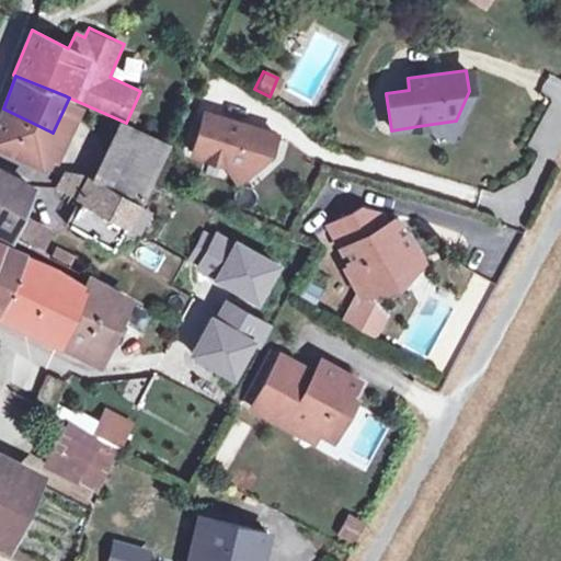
[(53,133),(3,109),(0,116),(0,144),(39,162),(45,150),(53,153),(59,136),(53,133)]
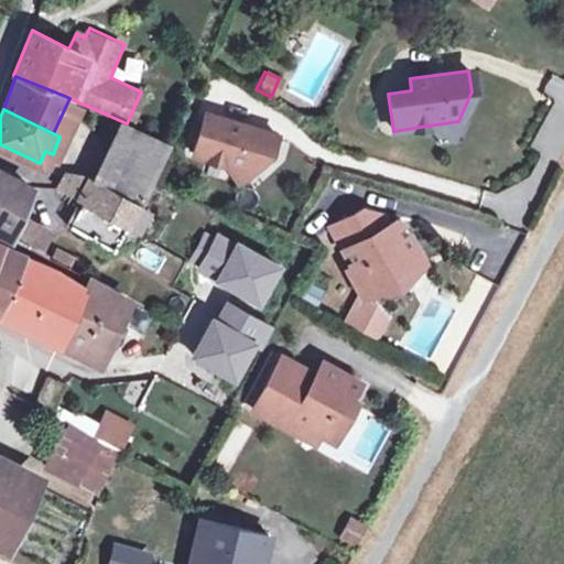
[(273,132),(203,111),(191,152),(221,161),(248,169),(268,151),(273,132)]
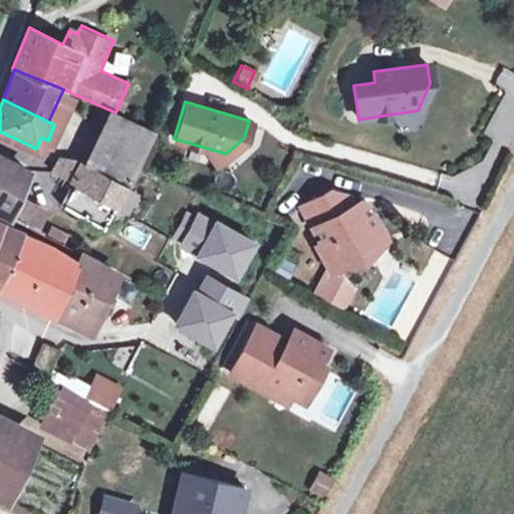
[(412,126),(418,110),(390,114),(412,126)]
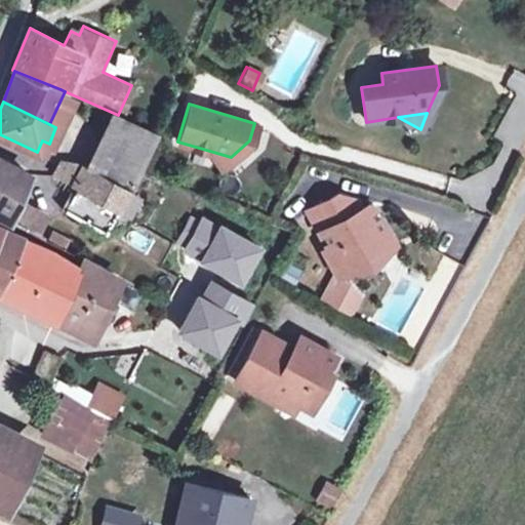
[(156,135),(157,132),(118,115),(101,150),(140,168),(156,135)]
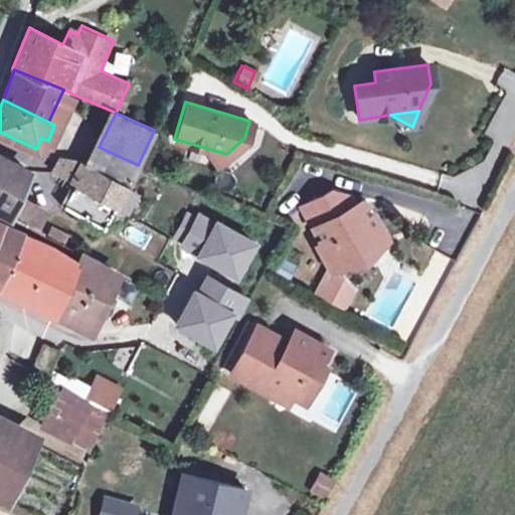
[(77,170),(71,181),(126,211),(135,194),(127,187),(138,165),(99,147),(86,175),(77,170)]
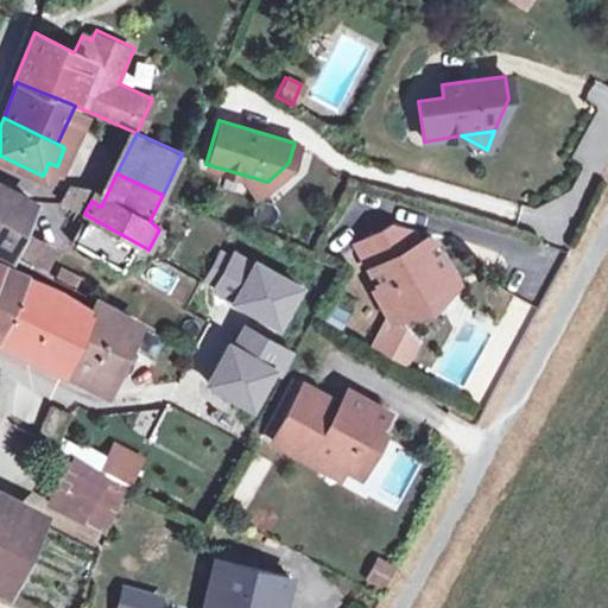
[(267,182),(239,173),(255,198),(267,182)]
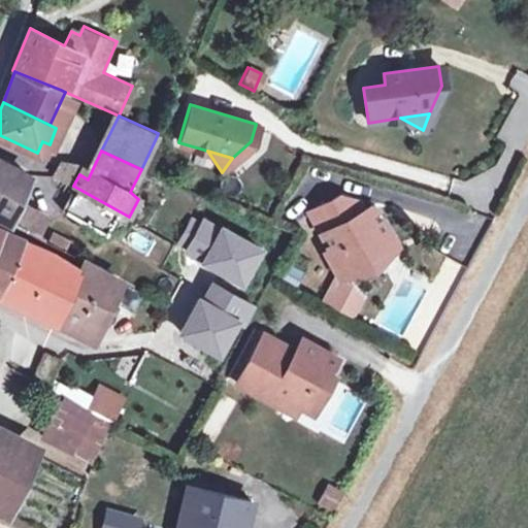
[(0,158),(0,215),(36,233),(45,216),(15,200),(28,173),(0,158)]
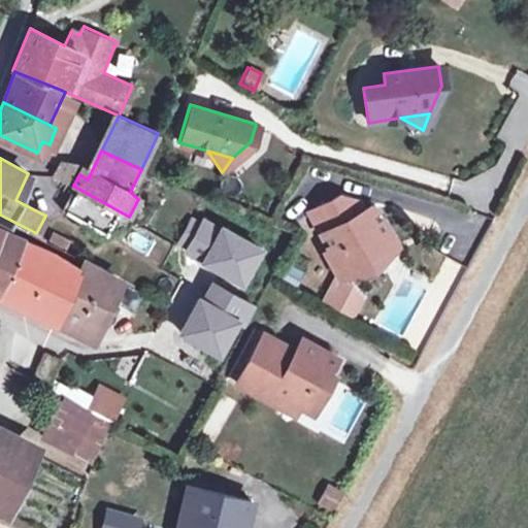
[(61,164),(55,176),(73,186),(79,174),(61,164)]
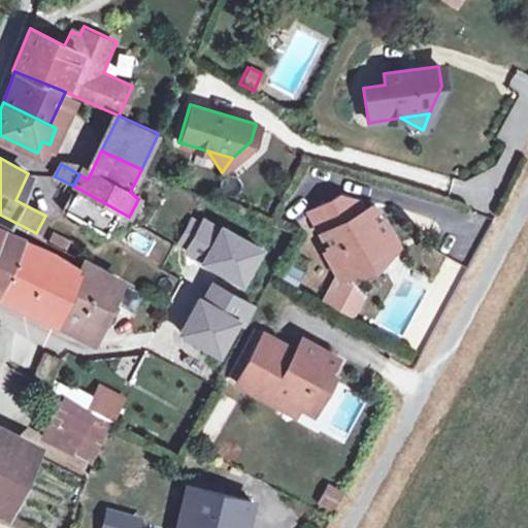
[(129,217),(73,186),(60,211),(106,235),(111,226),(121,232),(129,217)]
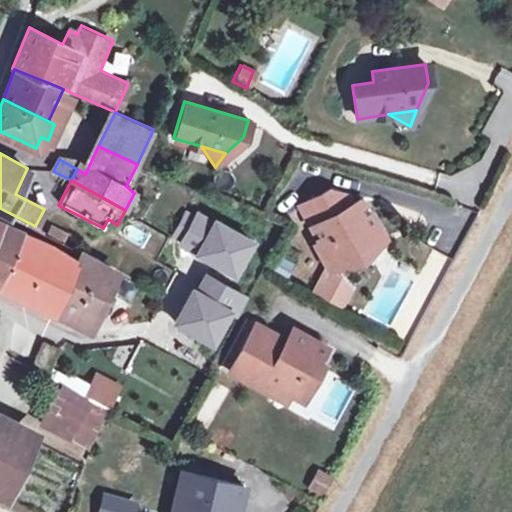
[(326,189),(299,204),(319,240),(314,242),(328,264),(344,256),(343,253),(363,242),(365,245),(370,242),(365,234),(378,227),(362,199),(358,198),(350,202),(337,208),(334,202),(326,189)]
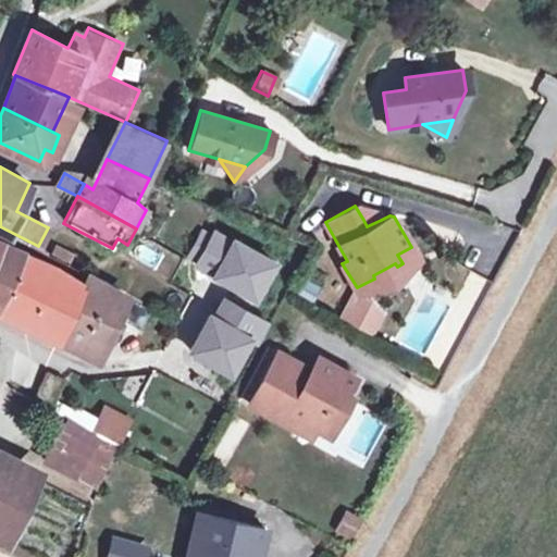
[(378,212),(363,220),(367,226),(381,220),(378,212)]
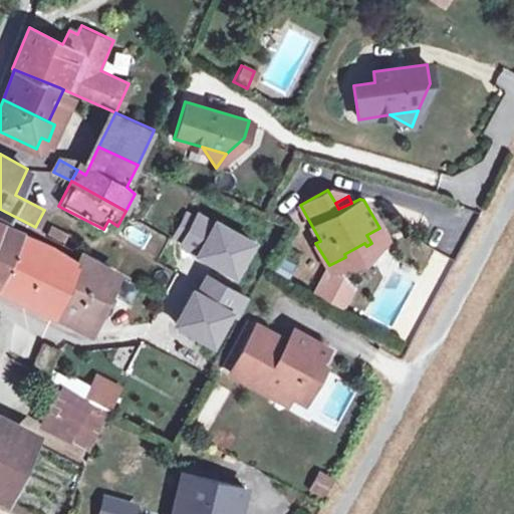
[(179,244),(196,253),(213,221),(196,212),(179,244)]
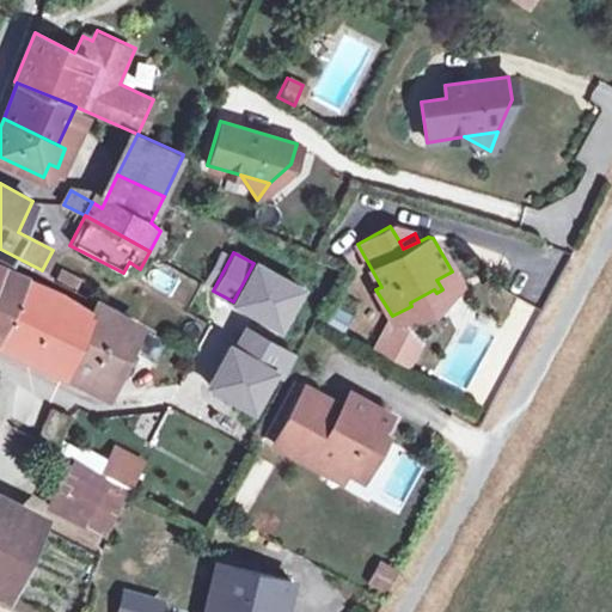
[(254,263),(233,301),(280,325),(304,280),(257,256),(254,263)]
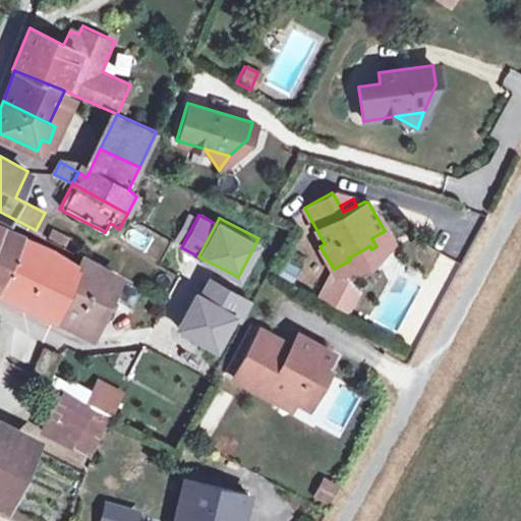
[(0,287),(22,236),(0,226),(0,287)]
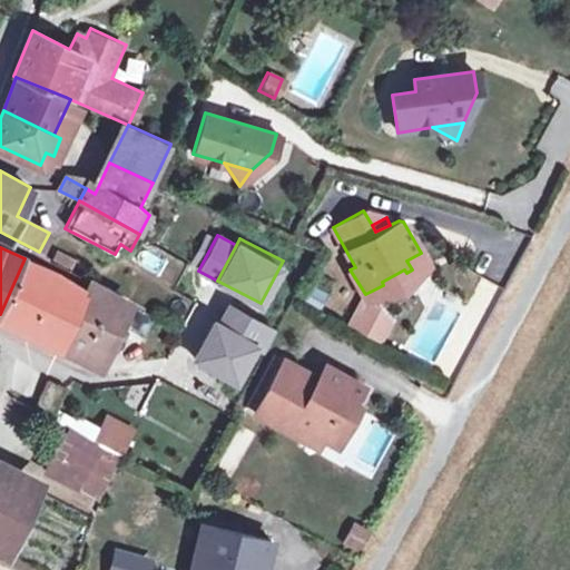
[(139,249),(135,266),(161,273),(166,257),(139,249)]
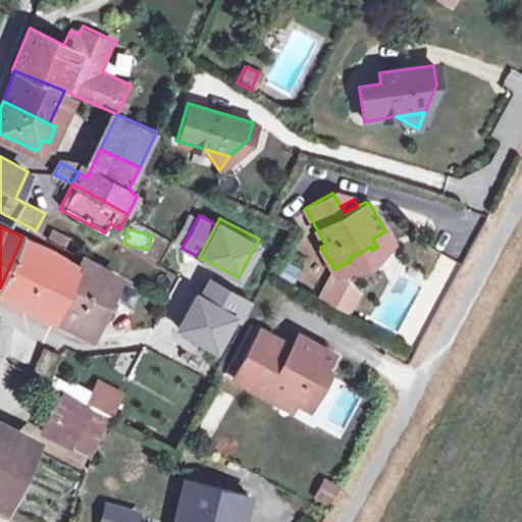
[(52,230),(47,240),(62,247),(66,238),(52,230)]
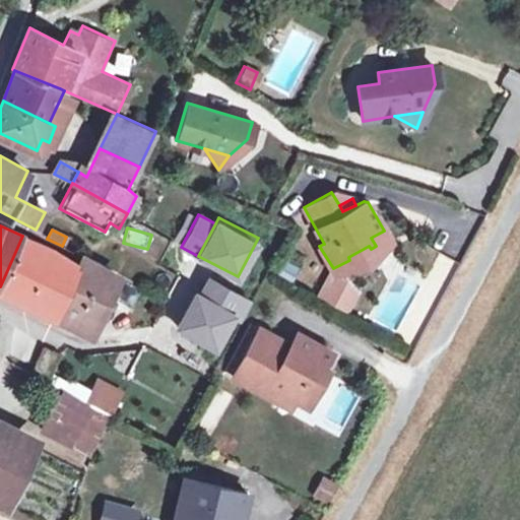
[(388,239),(384,231),(371,238),(376,246),(388,239)]
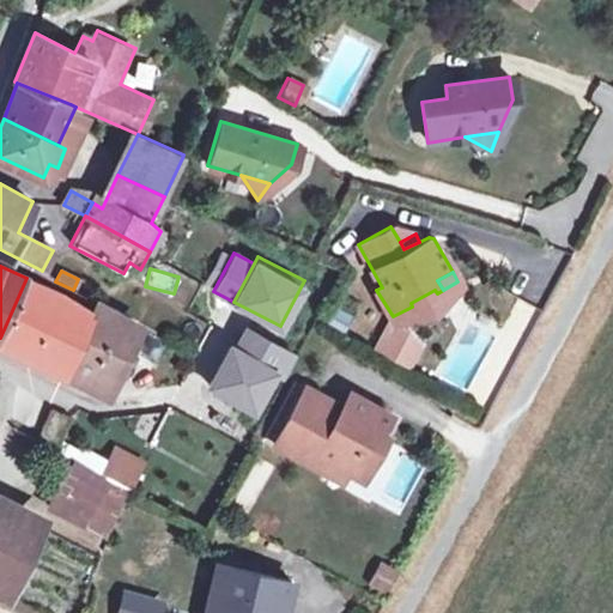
[(54,290),(26,278),(0,338),(0,340),(68,374),(93,314),(54,290)]
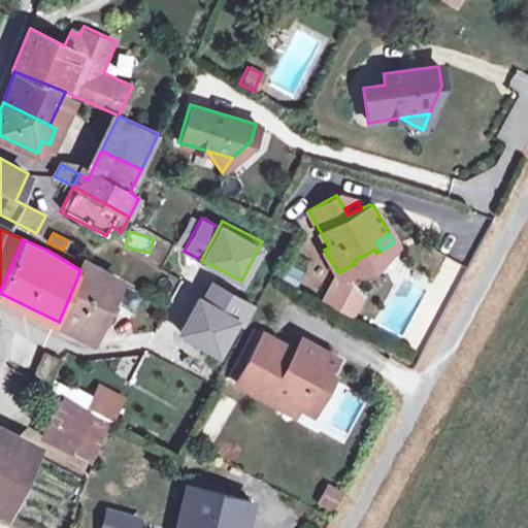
[(370,265),(376,253),(374,250),(354,261),(355,264),(370,265)]
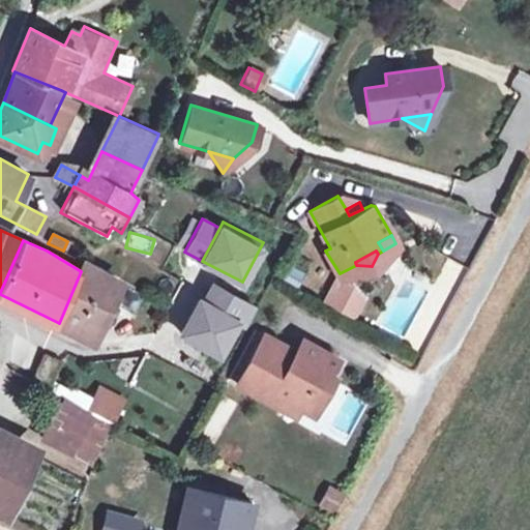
[(85,263),(81,271),(59,323),(93,340),(120,282),(85,263)]
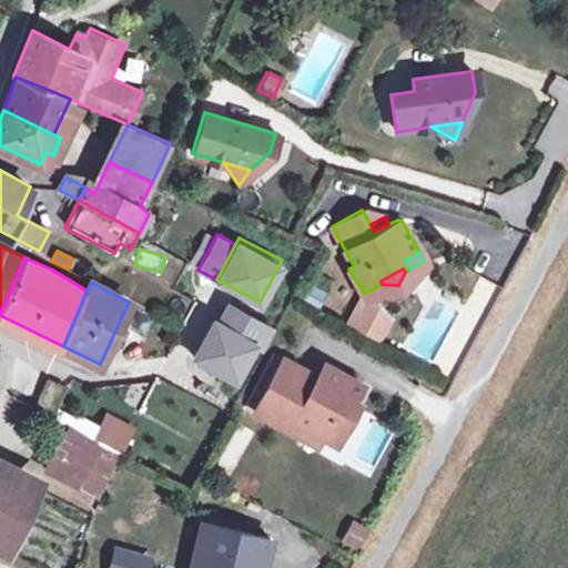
[(358,295),(342,323),(376,343),(392,315),(358,295)]
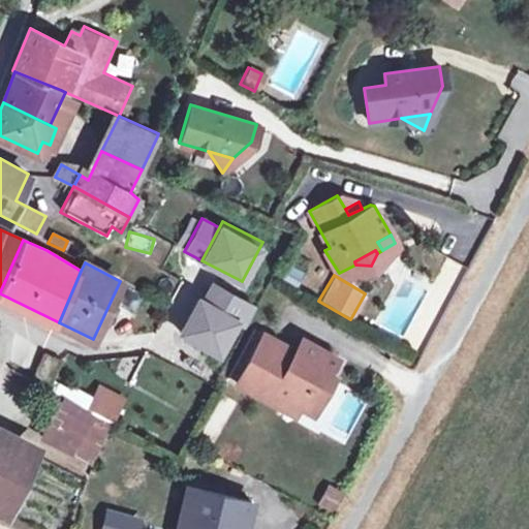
[(252,302),(211,281),(203,296),(238,315),(243,317),(252,302)]
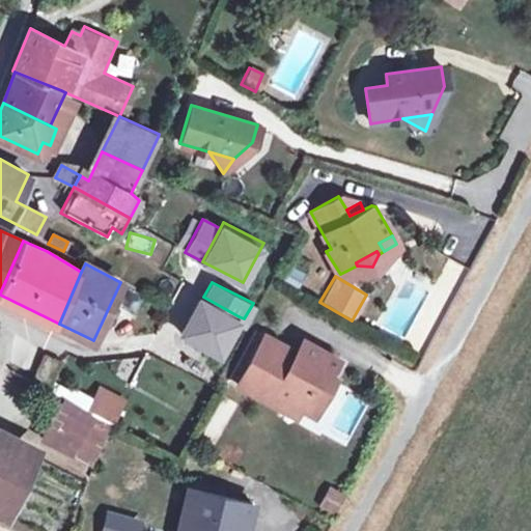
[(199,295),(178,334),(218,355),(239,316),(203,297),(199,295)]
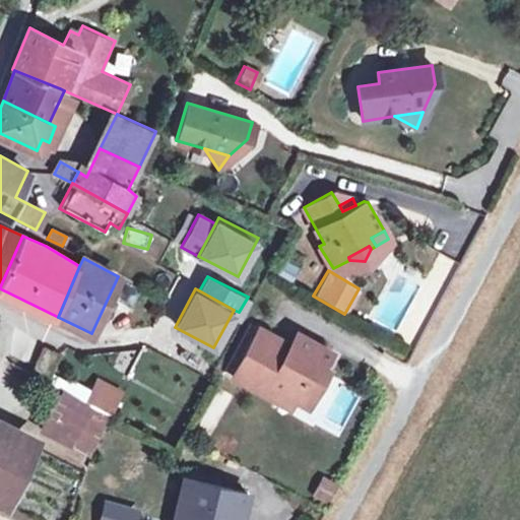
[(259,328),(233,377),(270,397),(275,388),(294,398),(300,385),(314,393),(325,372),(320,369),(330,351),(308,339),(288,345),(259,328)]
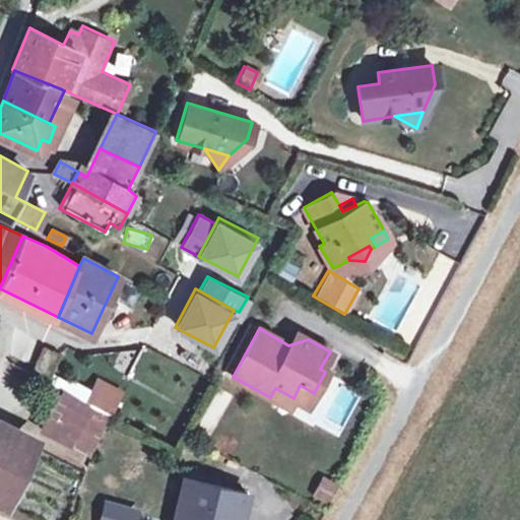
[(296,332),(288,345),(308,339),(296,332)]
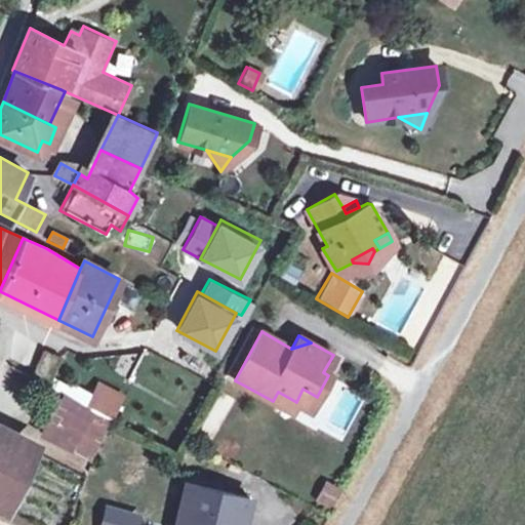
[(43,350),(31,375),(47,384),(59,357),(43,350)]
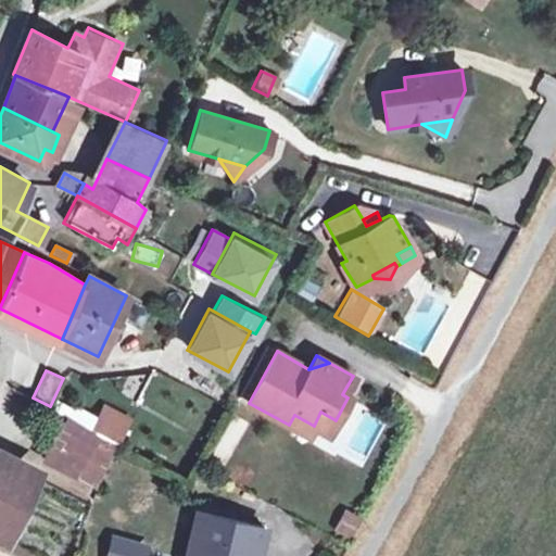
[(104,403),(91,428),(118,441),(130,416),(104,403)]
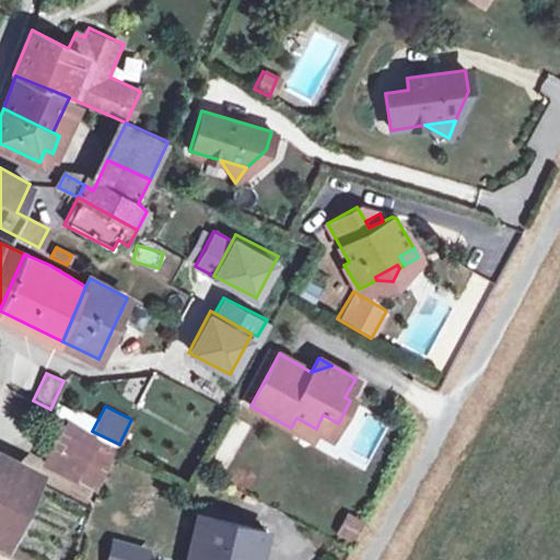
[(323,415),(316,429),(330,436),(338,423),(323,415)]
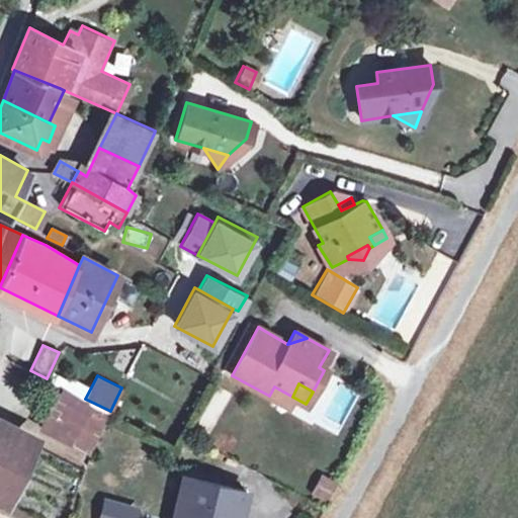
[(274,386),(269,396),(287,406),(292,397),(274,386)]
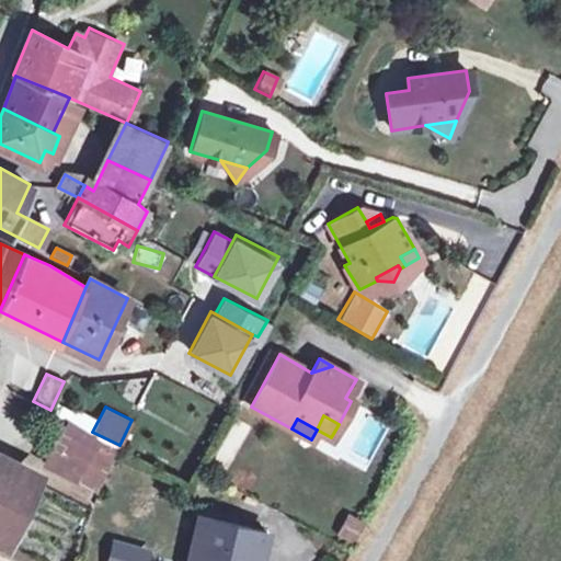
[(104,493),(127,449),(119,445),(92,432),(69,420),(44,462),(100,491),(104,493)]
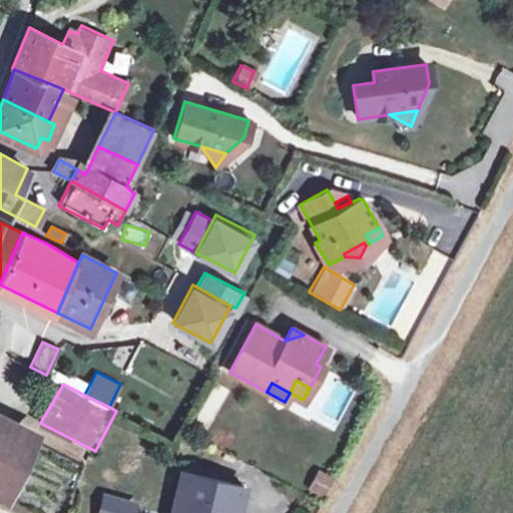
[(33,438),(0,421),(0,494),(6,497),(33,438)]
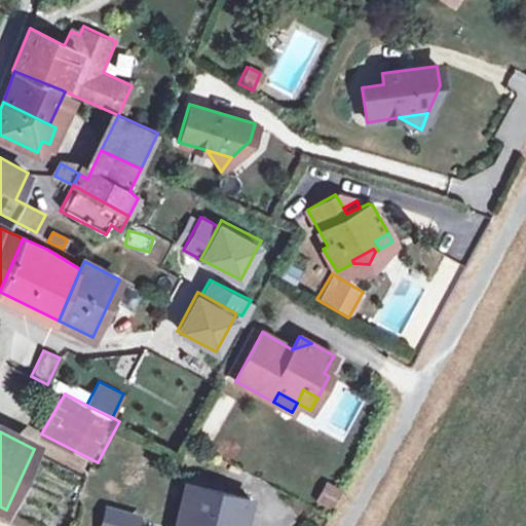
[(136,466),(130,478),(141,483),(146,472),(136,466)]
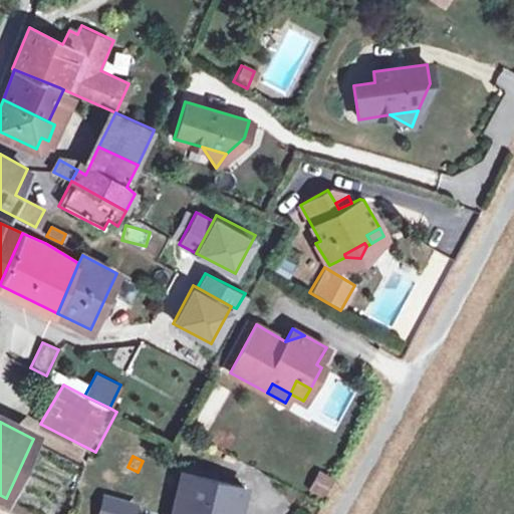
[(237,513),(244,486),(183,471),(172,513),(237,513)]
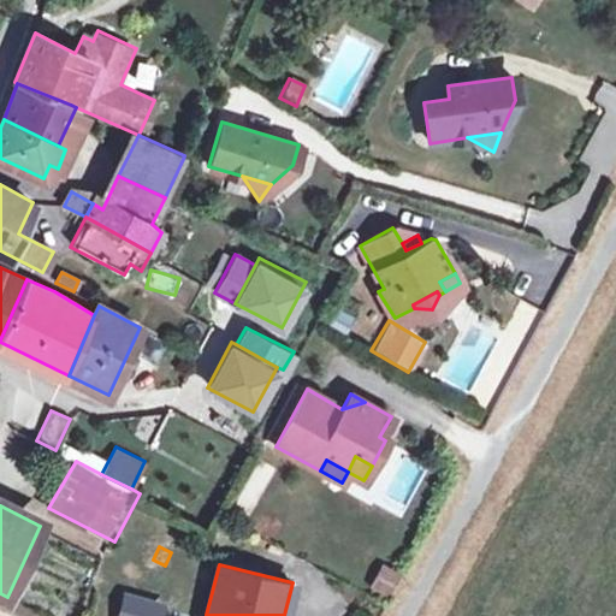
[(349,615),(380,615),(356,603),(349,615)]
